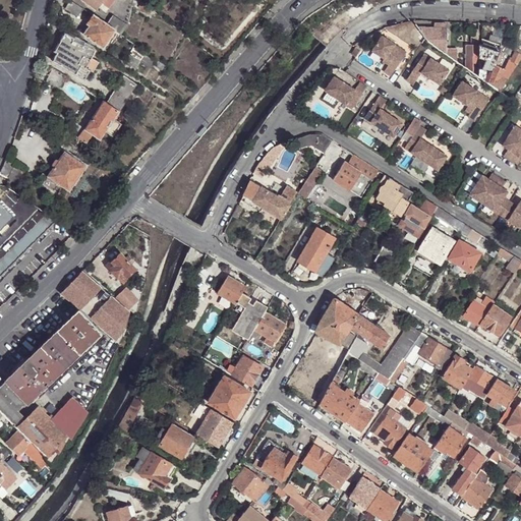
[(82,9),(70,0),(65,9),(77,16),(82,9)]
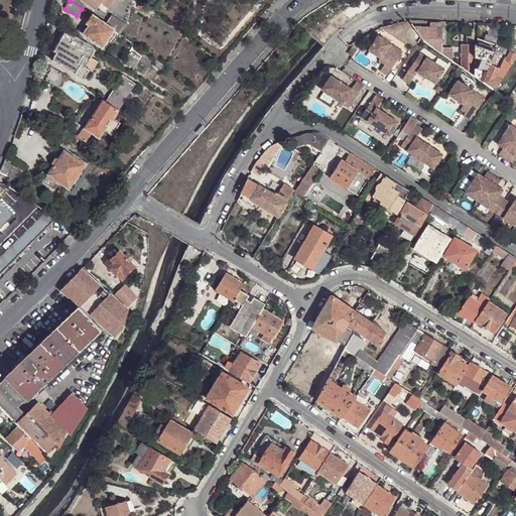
[(106,0),(83,0),(96,9),(100,3),(103,5),(106,0)]
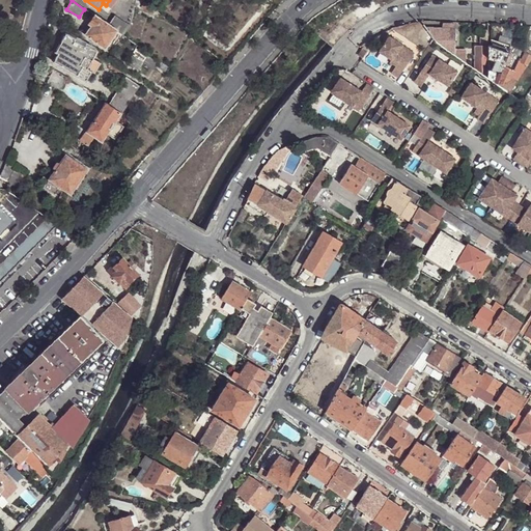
[(108,25),(94,17),(89,25),(92,27),(87,36),(106,49),(108,47),(116,33),(117,32),(108,25)]
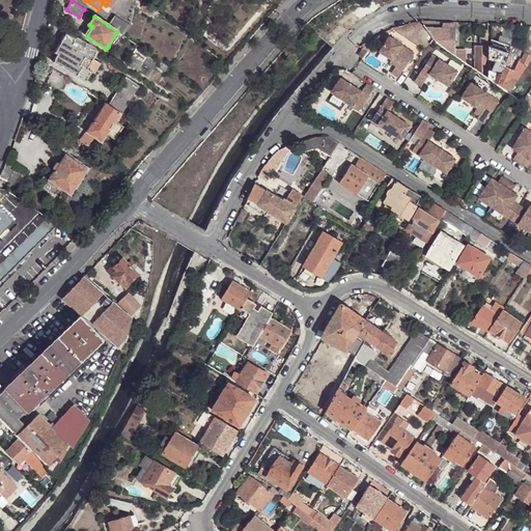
[(129,27),(114,17),(108,25),(117,32),(122,35),(129,27)]
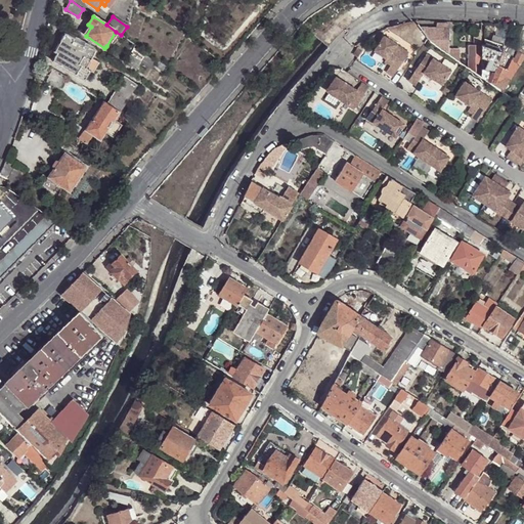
[(91,27),(88,25),(83,34),(86,36),(91,27)]
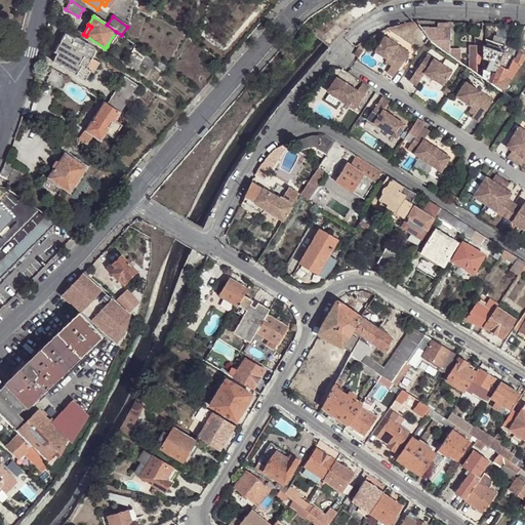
[(437,44),(459,61),(460,49),(449,48),(450,29),(444,29),(437,28),(421,27),(432,39),(437,44)]
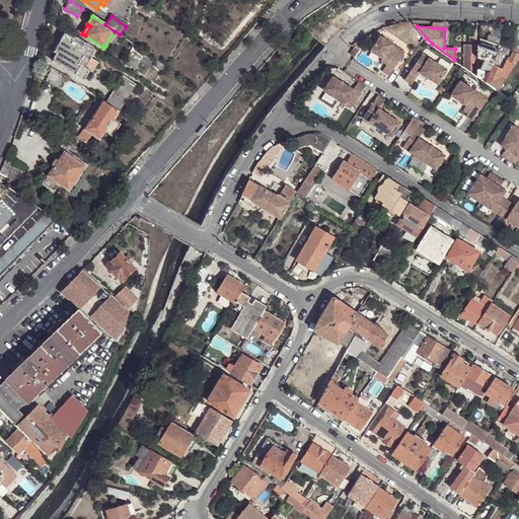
[(53,61),(84,80),(89,71),(87,69),(94,57),(93,56),(95,52),(90,49),(92,47),(66,31),(63,36),(57,46),(58,46),(55,51),(58,53),(53,61)]
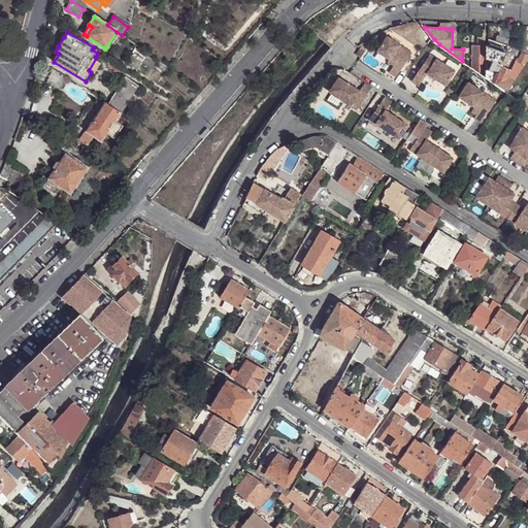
[(485,46),(485,32),(477,32),(477,48),(473,48),(472,68),(485,76),(485,46)]
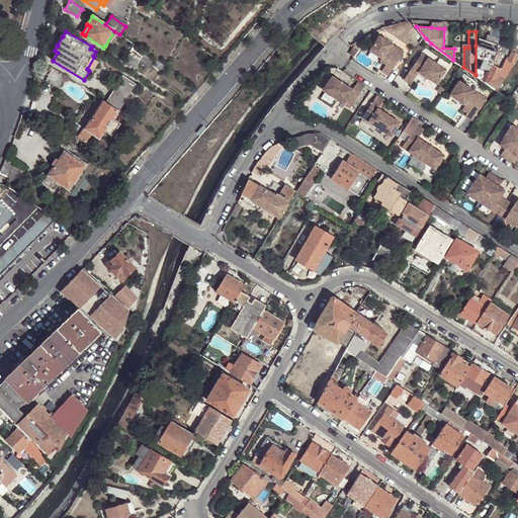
[(117,35),(113,32),(105,46),(109,49),(117,35)]
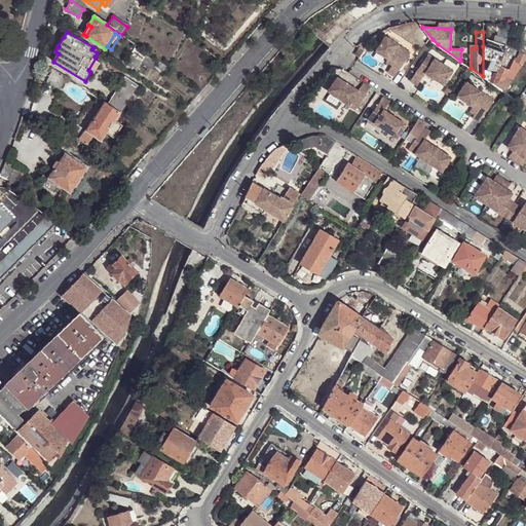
[(377,50),(389,59),(395,62),(393,65),(389,71),(396,75),(412,51),(386,35),(377,50)]
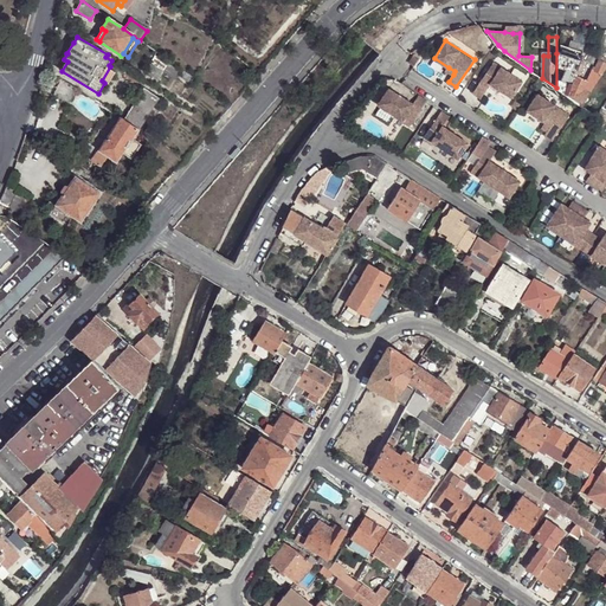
[(560,45),(556,53),(556,88),(566,95),(580,60),(584,53),(560,45)]
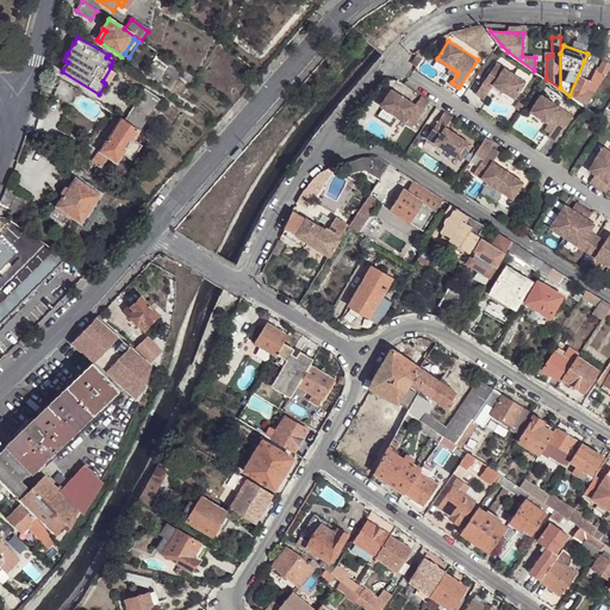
[(156,56),(150,64),(162,72),(167,63),(156,56)]
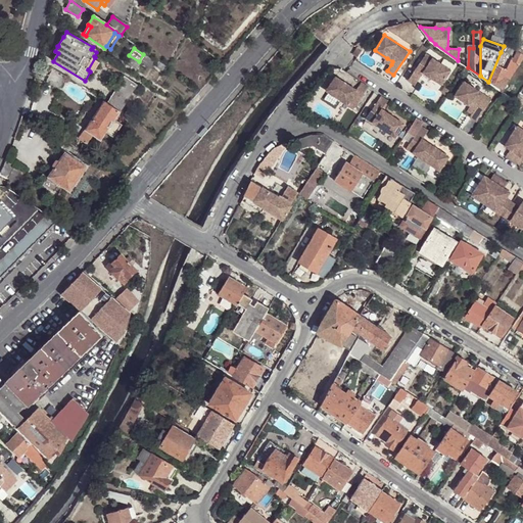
[(501,52),(488,82),(500,89),(502,91),(508,80),(522,57),(522,53),(517,50),(511,59),(510,59),(504,69),(498,67),(504,54),(501,52)]
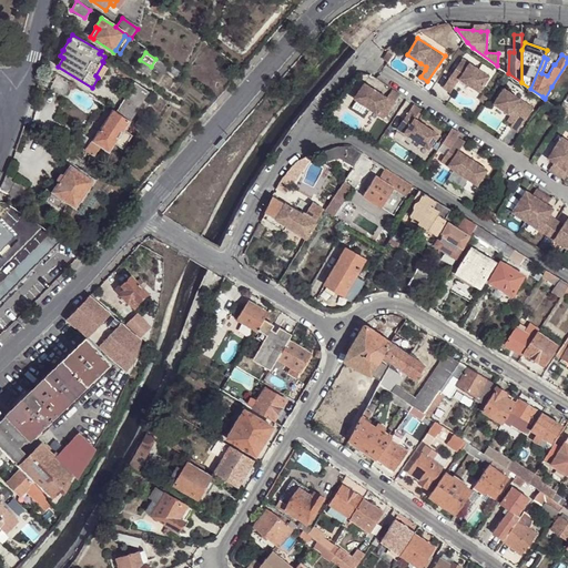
[(445,85),(452,91),(457,83),(462,78),(480,90),(490,74),(464,57),(445,85)]
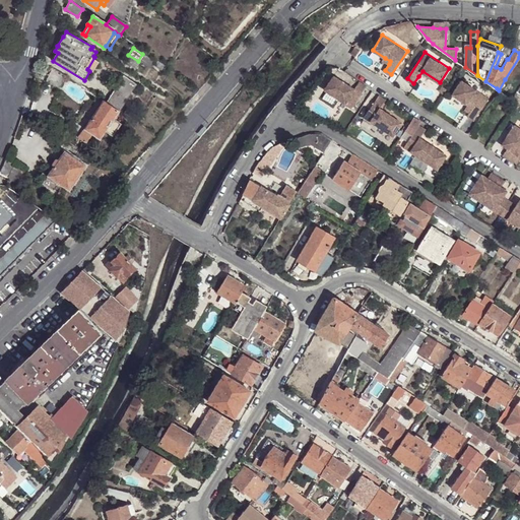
[(142,54),(138,61),(149,68),(153,61),(142,54)]
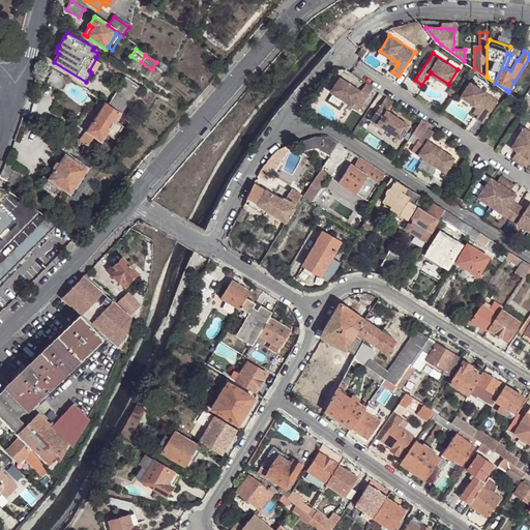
[(141,62),(130,56),(126,63),(136,69),(141,62)]
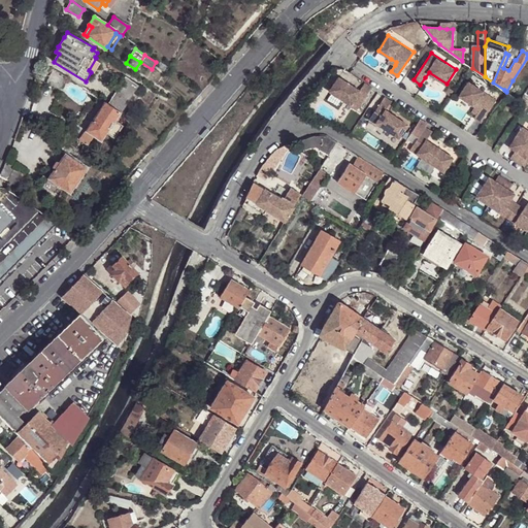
[(60,91),(66,78),(53,70),(46,84),(60,91)]
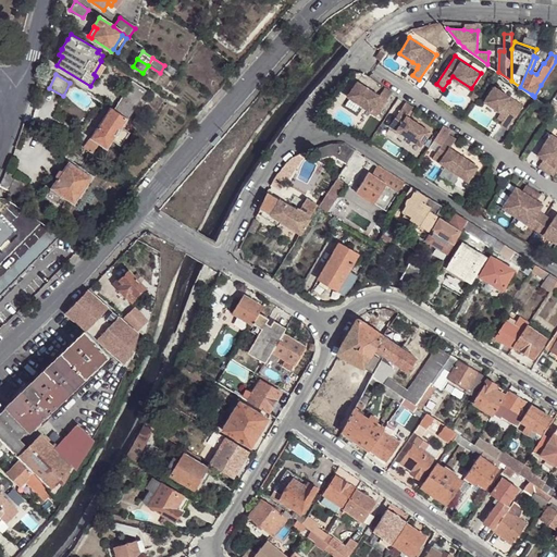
[(113,110),(127,120),(135,107),(138,109),(144,101),(139,99),(145,89),(132,81),(113,110)]
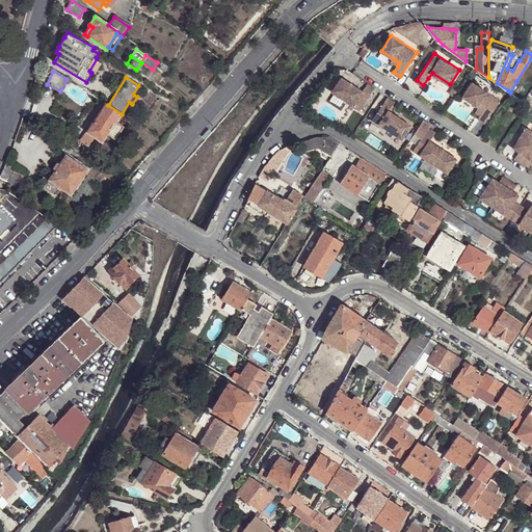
[(341,79),(331,92),(360,111),(374,89),(368,84),(364,89),(362,94),(357,90),(341,79)]
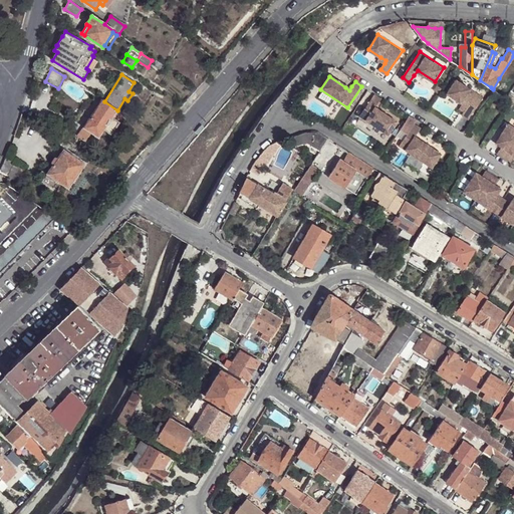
[(457,79),(448,93),(468,106),(464,111),(463,114),(469,118),(484,97),(457,79)]
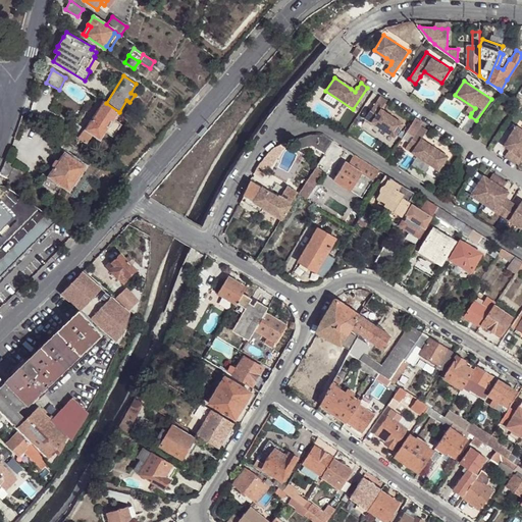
[(381,109),(383,106),(387,101),(380,96),(366,118),(395,138),(404,123),(385,112),(381,109)]
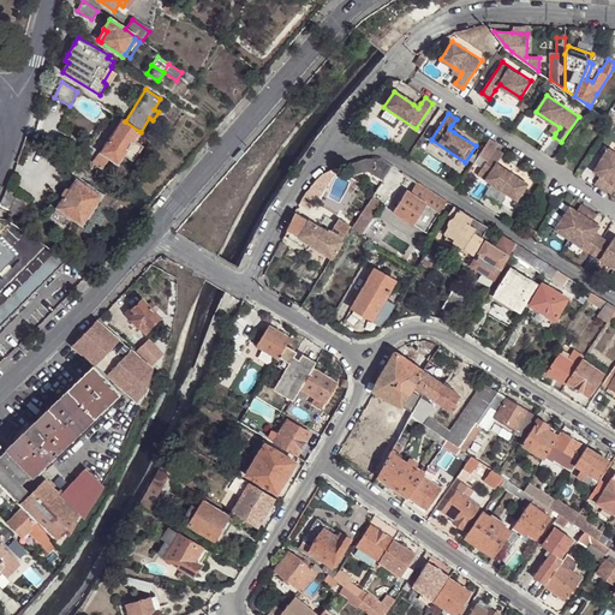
[(133,142),(141,132),(125,121),(123,120),(91,163),(101,169),(108,159),(117,165),(124,155),(131,161),(142,147),(133,142)]
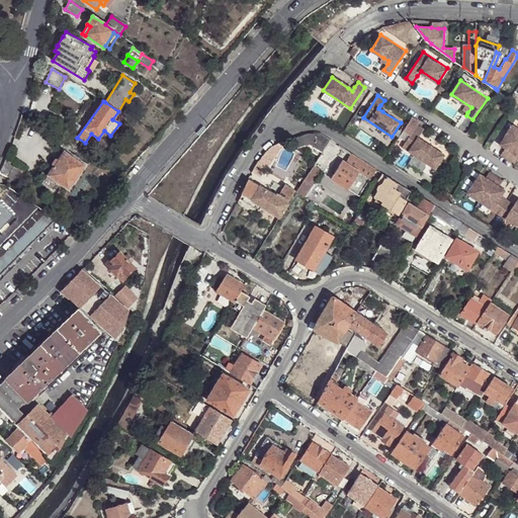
[(123,114),(132,119),(135,114),(126,108),(123,114)]
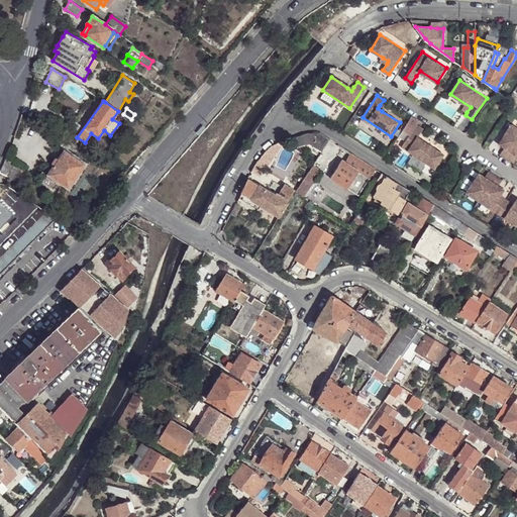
[(409,135),(402,147),(434,169),(443,154),(422,140),(418,137),(420,134),(423,129),(417,125),(420,122),(412,117),(403,131),(409,135)]
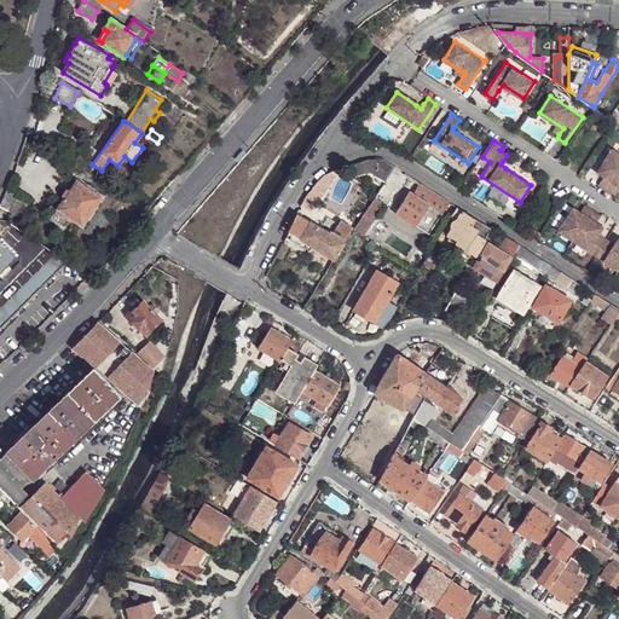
[(618,154),(612,149),(597,173),(605,178),(600,185),(608,190),(615,195),(618,190),(618,154)]
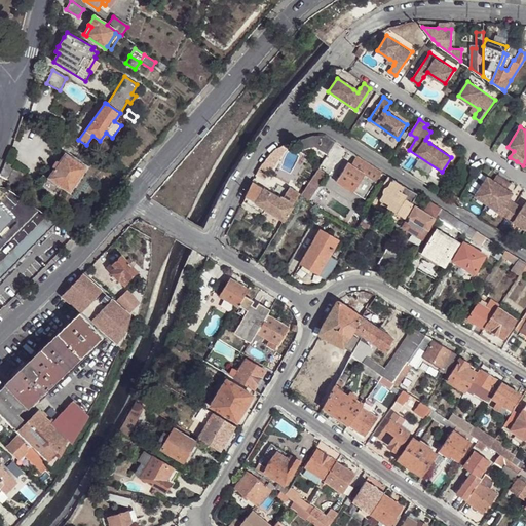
[(310,136),(300,141),(303,150),(312,146),(313,148),(327,156),(333,148),(320,140),(316,135),(310,136)]
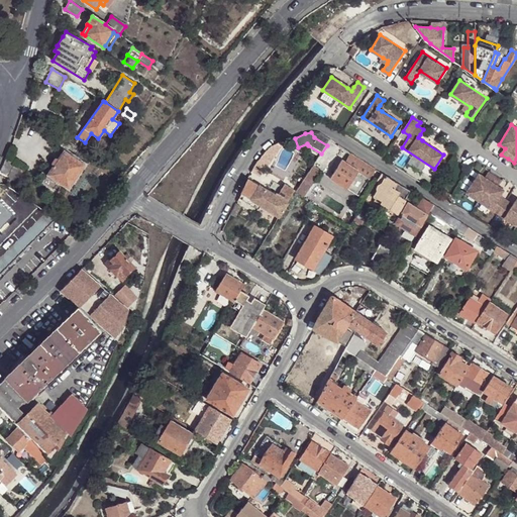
[(317,132),(311,132),(314,137),(327,145),(331,139),(321,133),(317,132)]
